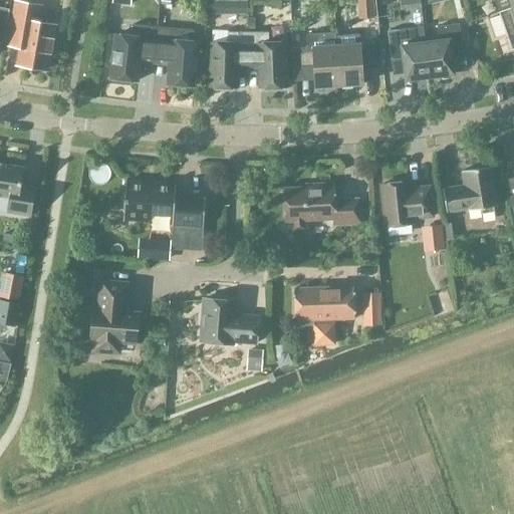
[(356,0),(358,20),(374,19),(372,0),(356,0)]
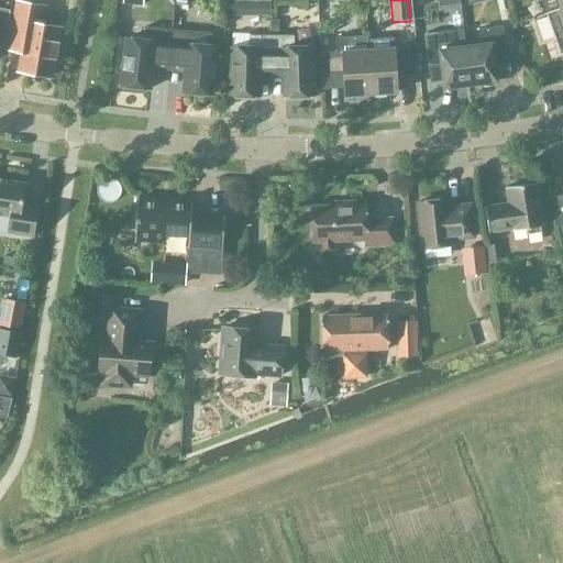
[(562,0),(540,0),(545,14),(560,9),(562,8),(562,0)]
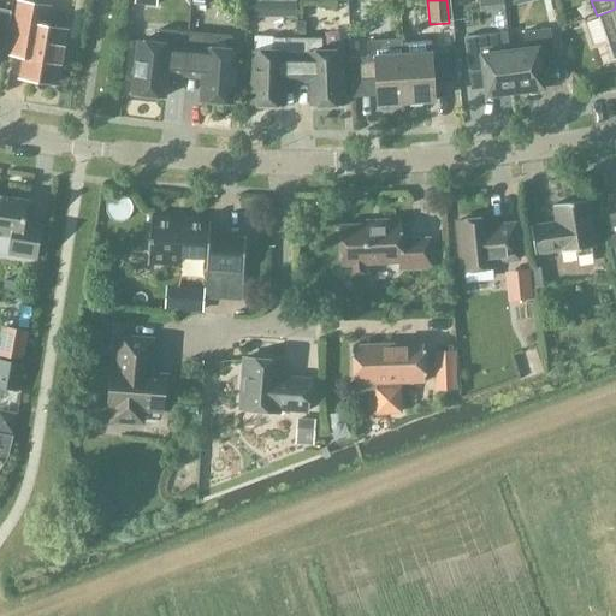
[(19,1),(15,31),(29,34),(22,78),(55,84),(65,30),(45,27),(47,7),(19,1)]
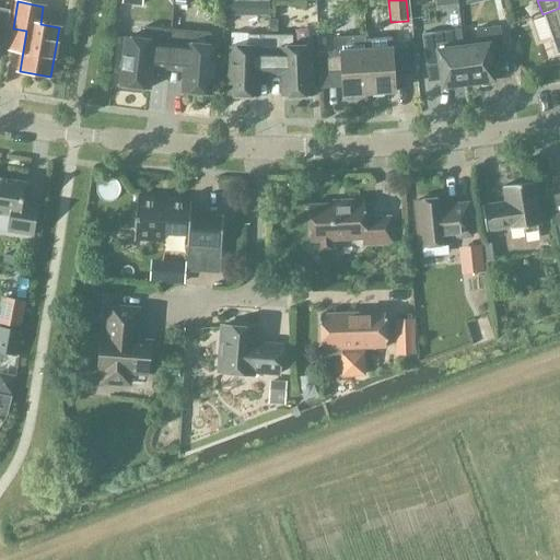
[(224,16),(269,18),(269,2),(224,2),(224,16)]
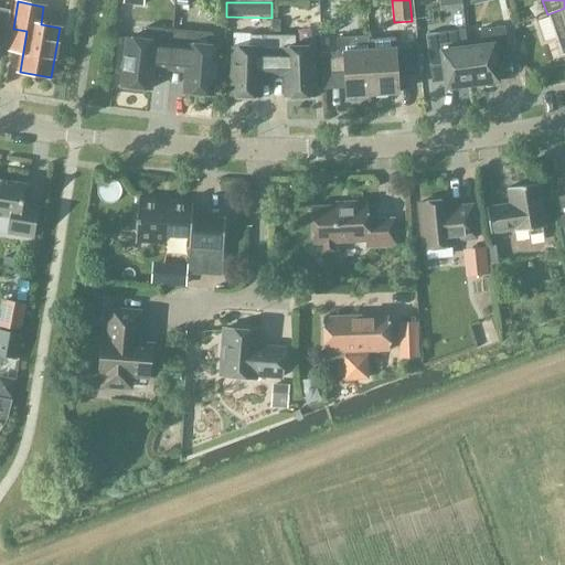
[(543,42),(555,38),(562,56),(564,54),(564,8),(562,9),(547,14),(548,17),(535,21),(543,42)]
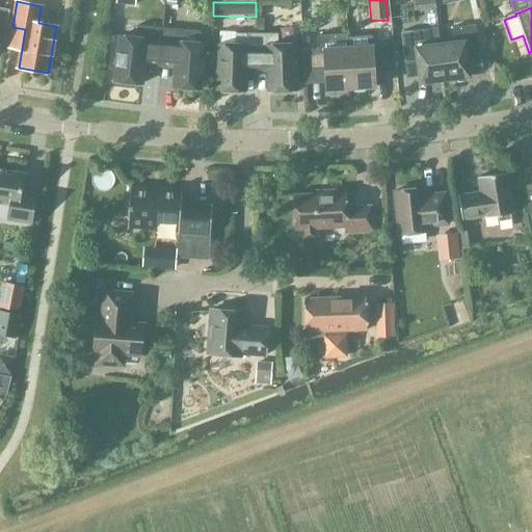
[(0,36),(3,37),(9,10),(0,8),(0,36)]
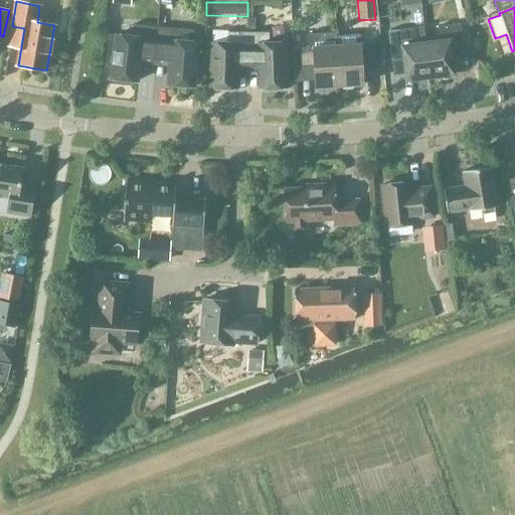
[(237,60),(248,60),(248,22),(243,22),(242,26),(242,32),(227,32),(227,44),(212,43),(210,88),(235,89),(237,60)]
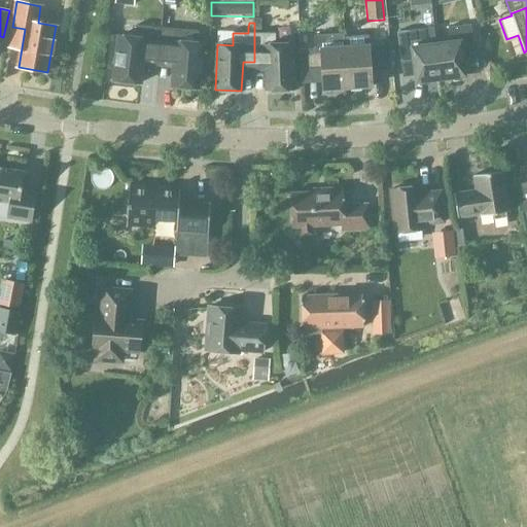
[(275,33),(259,33),(259,26),(257,23),(254,23),(254,62),(265,62),(266,91),(292,90),(290,44),(275,45),(275,33)]
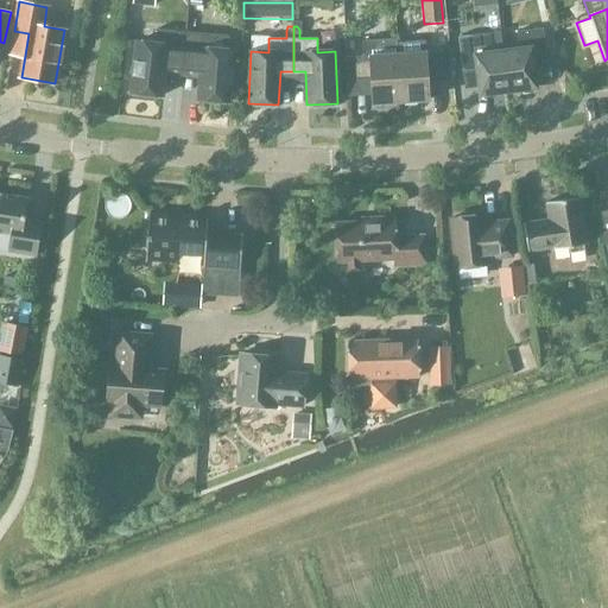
[(518,49),(502,51),(507,92),(536,88),(532,63),(546,62),(543,29),(517,32),(518,49)]
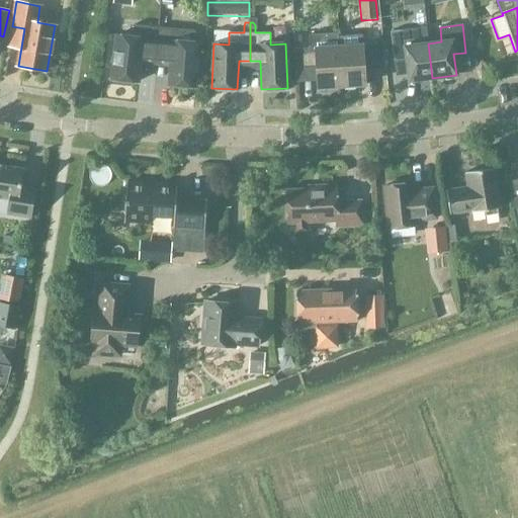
[(141,54),(156,56),(158,27),(133,25),(132,37),(116,35),(111,79),(138,82),(141,54)]
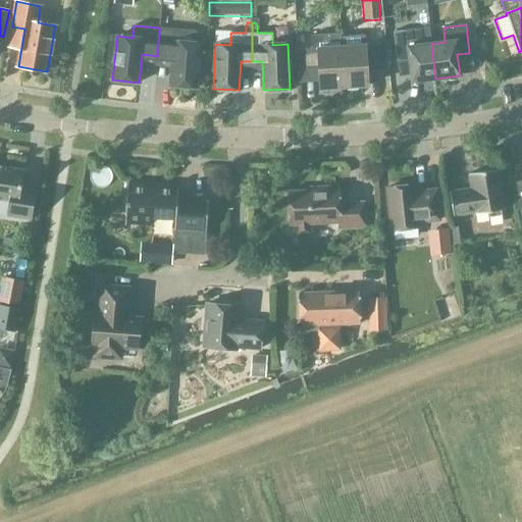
[(195,31),(159,28),(157,56),(172,57),(170,86),(196,88),(200,43),(198,43),(198,35),(195,31)]
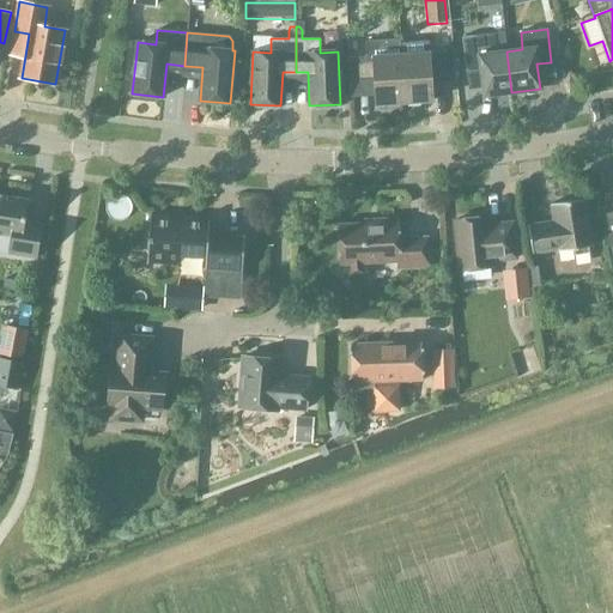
[(487,35),(461,38),(466,73),(480,72),(484,96),(511,92),(507,52),(490,54),(487,35)]
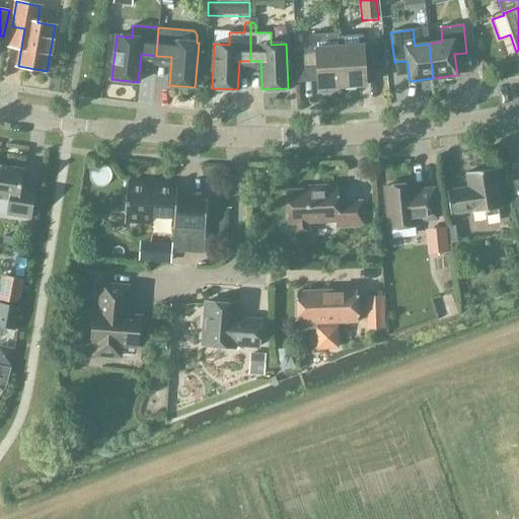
[(317,88),(342,87),(340,47),(339,33),(309,34),(310,49),(295,50),(296,69),(316,67),(317,88)]
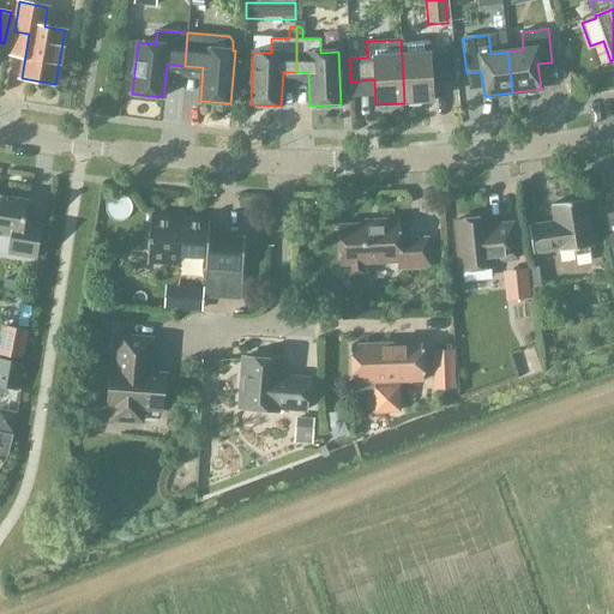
[(449,83),(447,53),(402,55),(404,103),(433,101),(432,84),(449,83)]
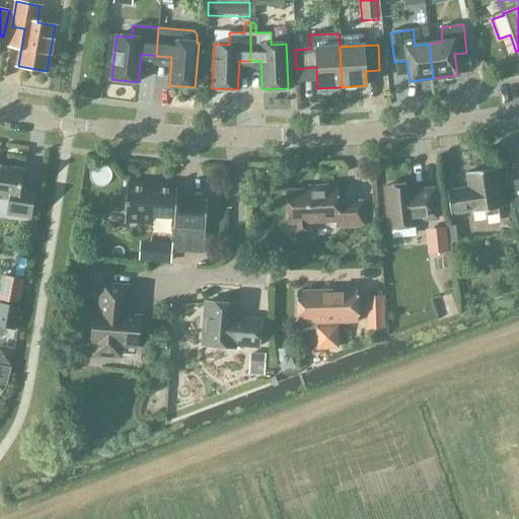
[(23,169),(0,165),(0,198),(8,200),(6,215),(31,219),(35,191),(20,189),(23,169)]
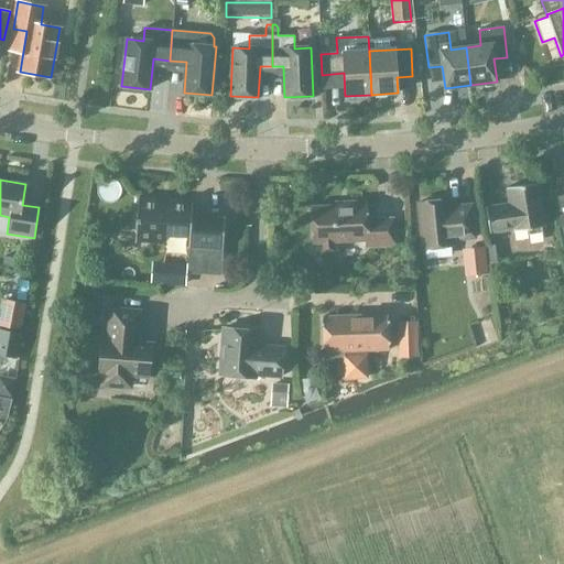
[(508,204),(485,207),(489,234),(512,230),(512,231),(527,229),(528,235),(542,234),(541,227),(545,227),(539,183),(506,188),(508,204)]
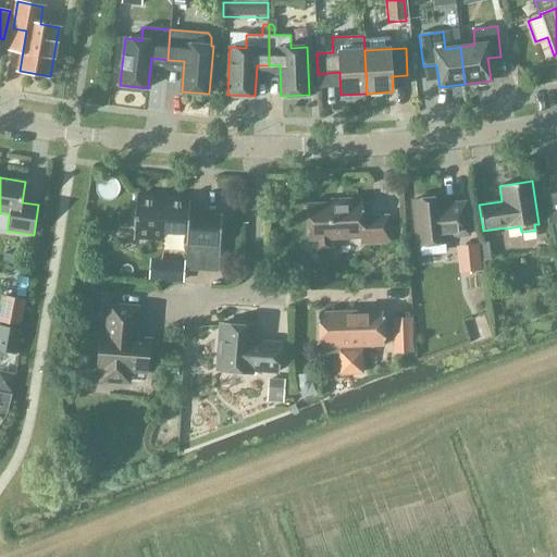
[(556,193),(545,195),(552,225),(556,224),(556,193)]
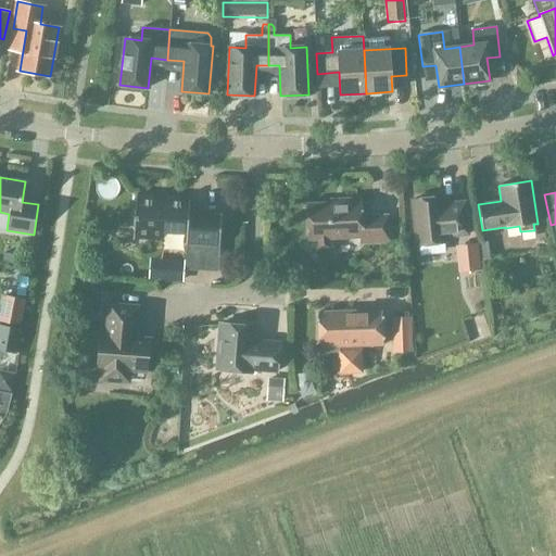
[(190,200),(136,197),(133,238),(161,240),(161,232),(186,234),(186,244),(219,247),(222,216),(189,214),(190,200)]
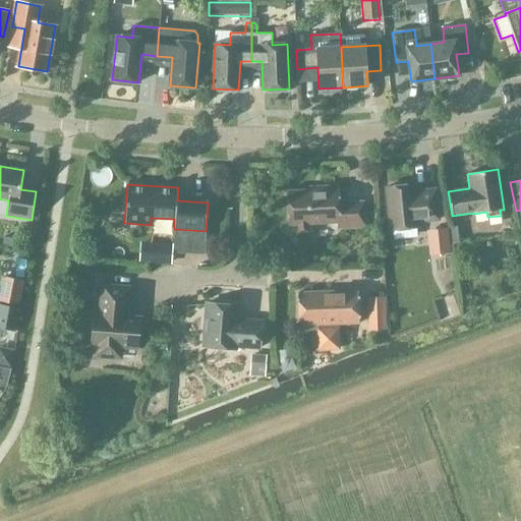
[(413,185),(386,187),(390,230),(417,227),(417,222),(438,220),(435,189),(414,192),(413,185)]
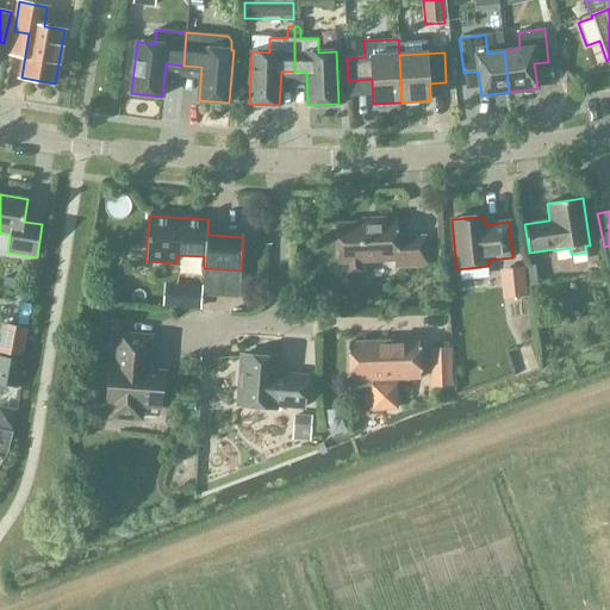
[(375,223),(336,224),(338,263),(396,261),(396,268),(425,266),(425,237),(396,238),(394,218),(375,219),(375,223)]
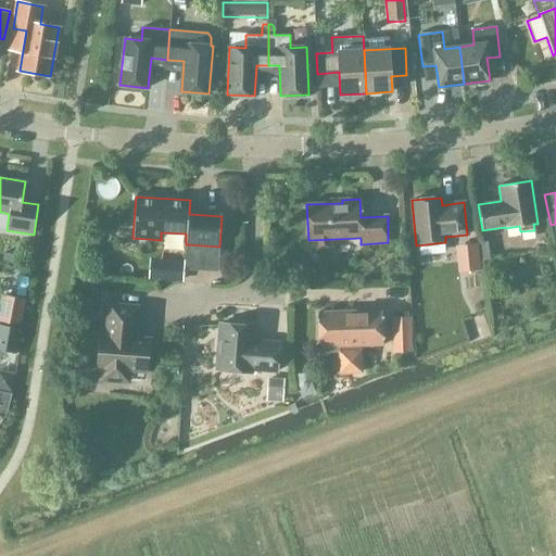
[(185,262),(149,258),(147,280),(182,282),(185,262)]
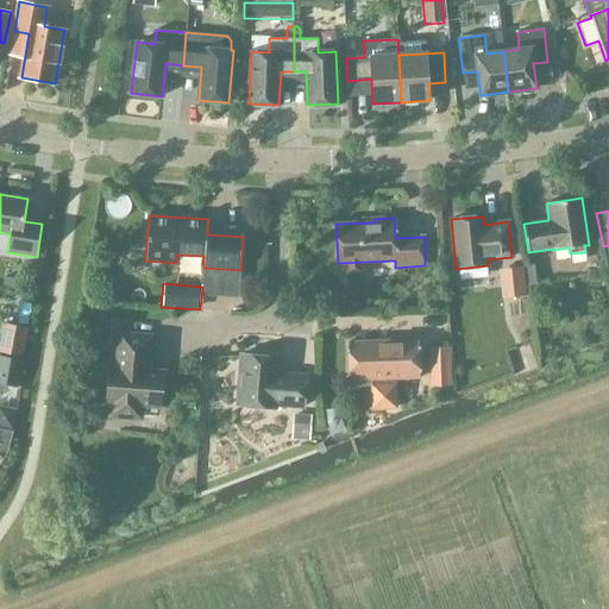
[(4,324),(0,343),(0,352),(12,355),(23,357),(29,331),(29,328),(4,324)]
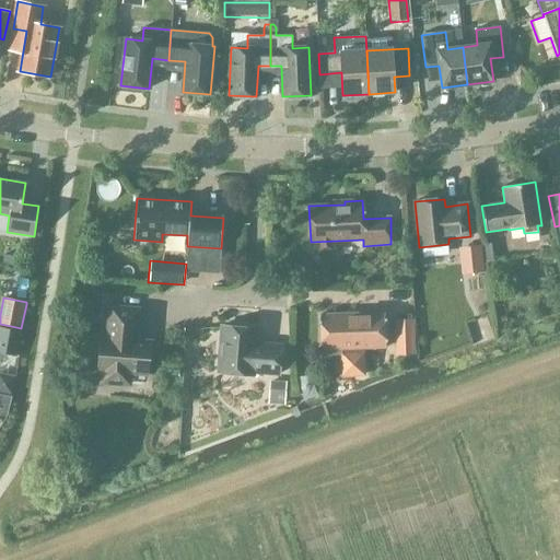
[(138,310),(109,307),(107,339),(101,339),(98,370),(105,371),(106,375),(107,378),(111,382),(115,383),(119,382),(123,380),(126,376),(127,373),(148,374),(150,342),(136,341),(138,310)]
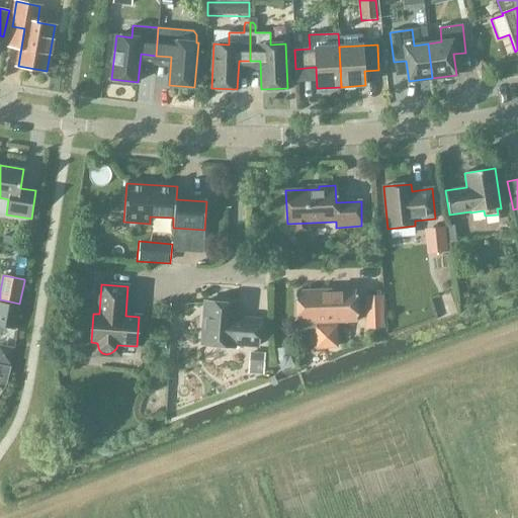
[(328,327),(328,323),(357,322),(356,289),(295,291),(296,324),(316,323),(317,347),(336,346),(336,327),(328,327)]
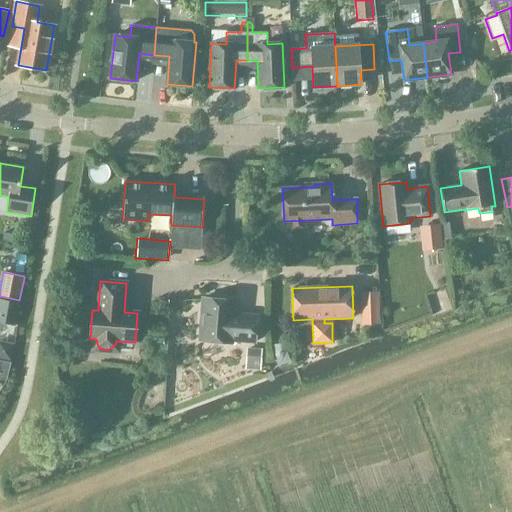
[(359,292),(360,325),(378,324),(377,292),(359,292)]
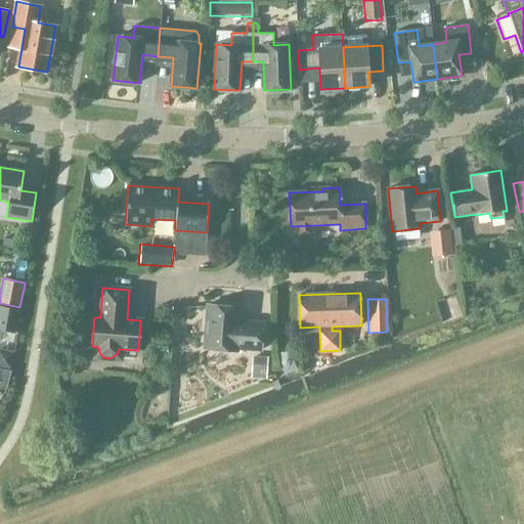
[(239,308),(207,305),(204,349),(236,351),(237,348),(261,350),(263,323),(238,321),(239,308)]
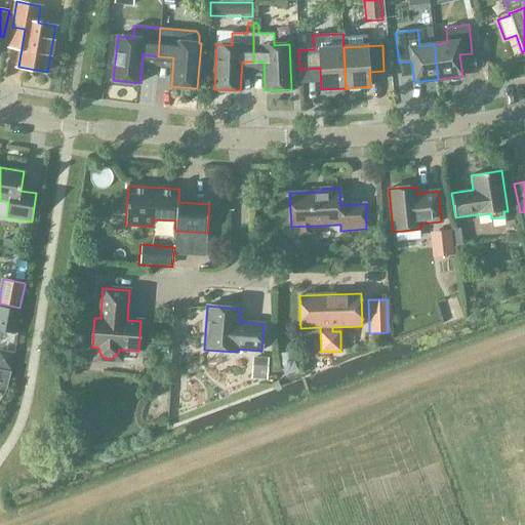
[(0,331),(15,334),(19,311),(0,307),(0,331)]
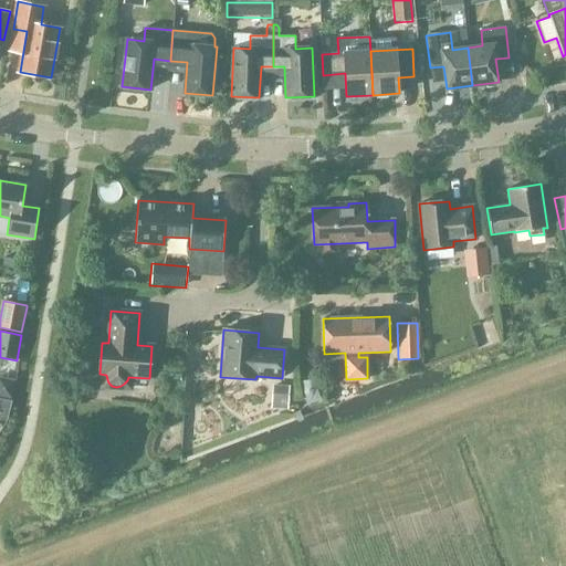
[(274,387),(273,409),(290,410),(291,388),(274,387)]
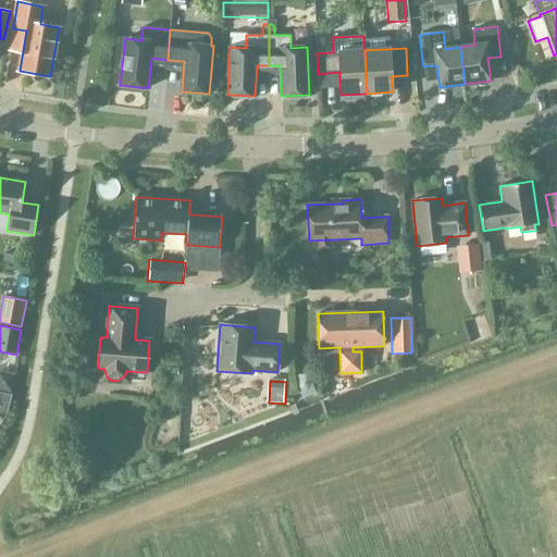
[(11,396),(0,393),(0,412),(7,415),(11,396)]
